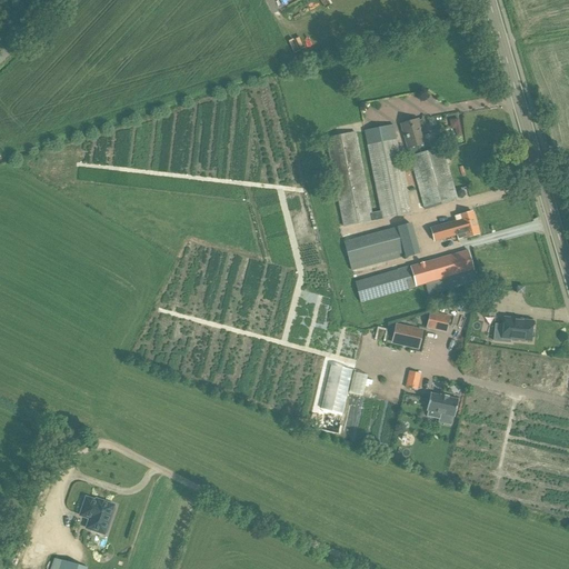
[(458,119),(449,121),(451,131),(456,130),(457,138),(462,137),(458,119)]
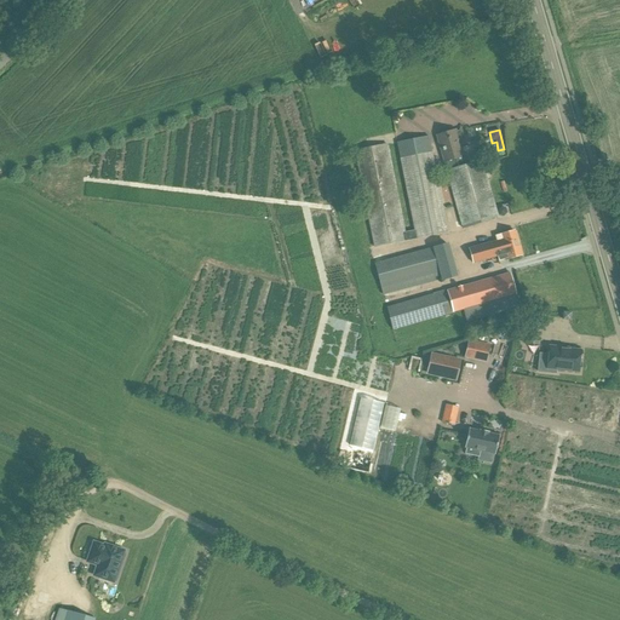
[(461,132),(457,133),(457,131),(437,137),(447,172),(472,165),(470,155),(464,156),(461,147),(466,145),(461,132)]
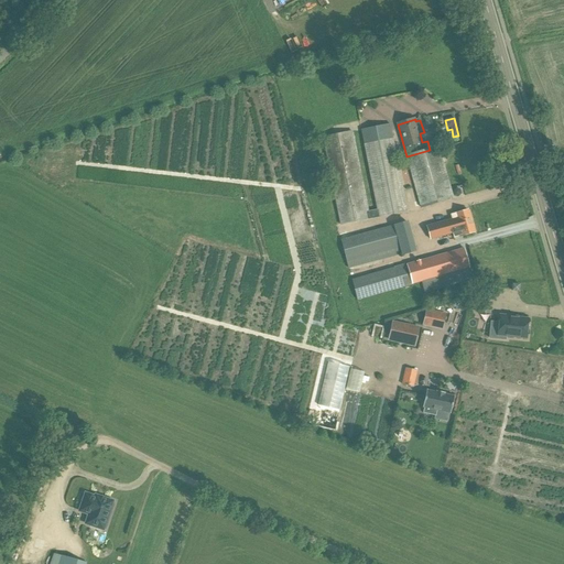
[(354,131),(323,138),(342,226),(409,213),(392,125),(360,130),(377,210),(369,212),(354,131)]
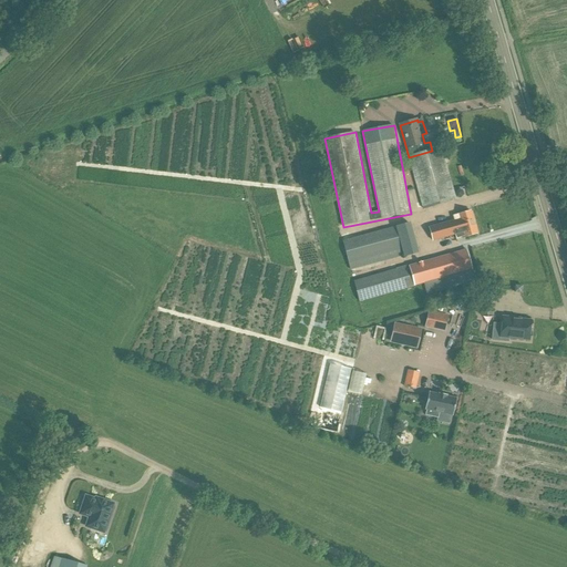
[(441,147),(432,151),(409,157),(424,209),(456,199),(441,147)]
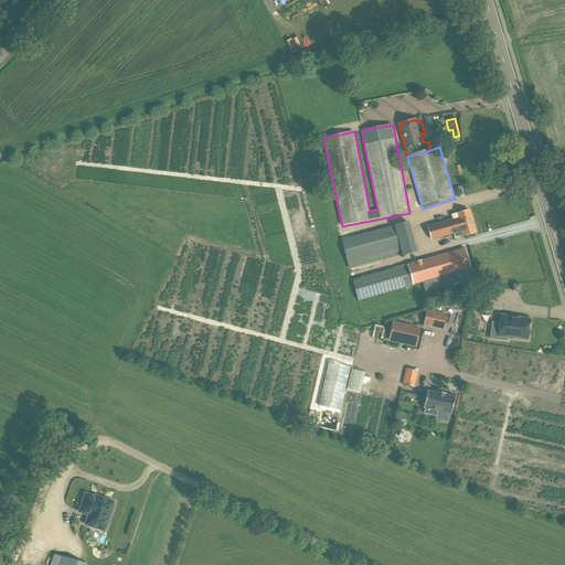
[(459,219),(428,227),(433,241),(455,234),(456,238),(464,236),(465,237),(477,233),(470,211),(458,214),(459,219)]
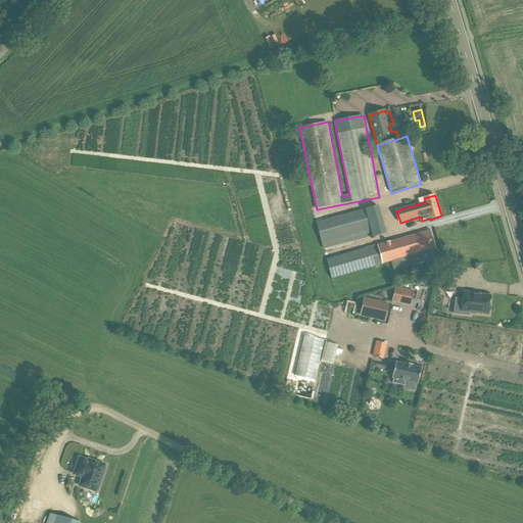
[(379,205),(317,223),(324,248),(373,236),(373,238),(387,234),(379,205)]
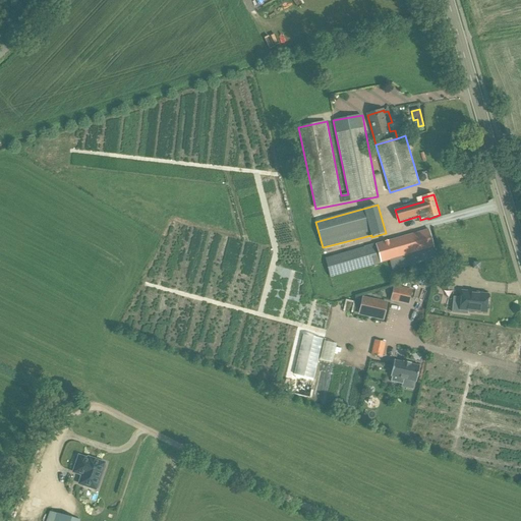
[(430,229),(326,258),(331,278),(390,262),(393,272),(438,258),(430,229)]
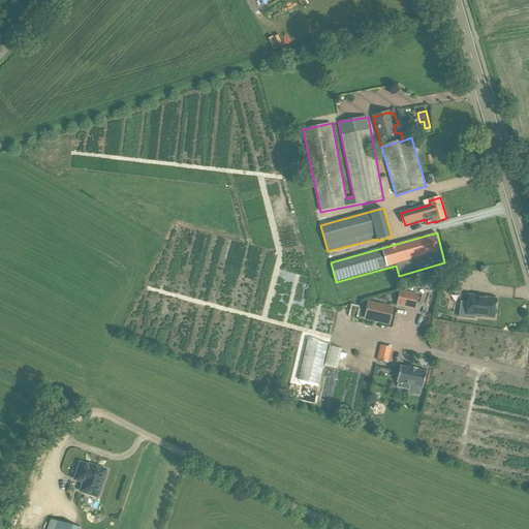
[(449,275),(448,292),(461,294),(463,276),(449,275)]
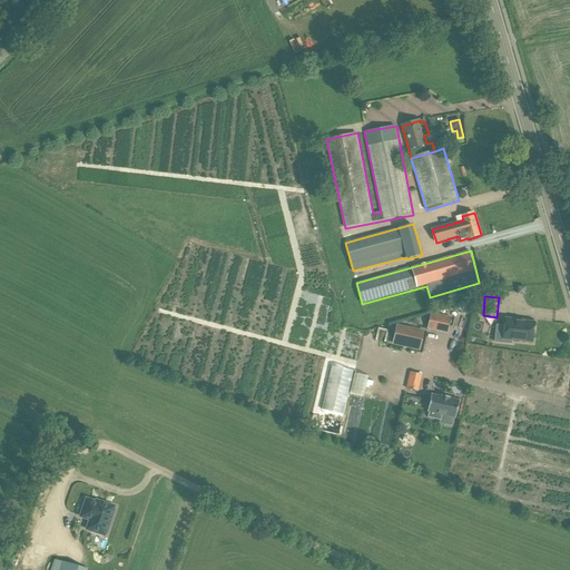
[(532,315),(548,316),(549,305),(532,305),(532,315)]
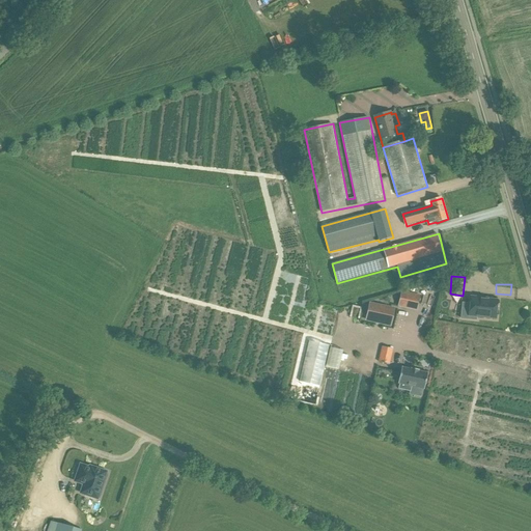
[(419,297),(401,292),(398,304),(417,308),(419,297)]
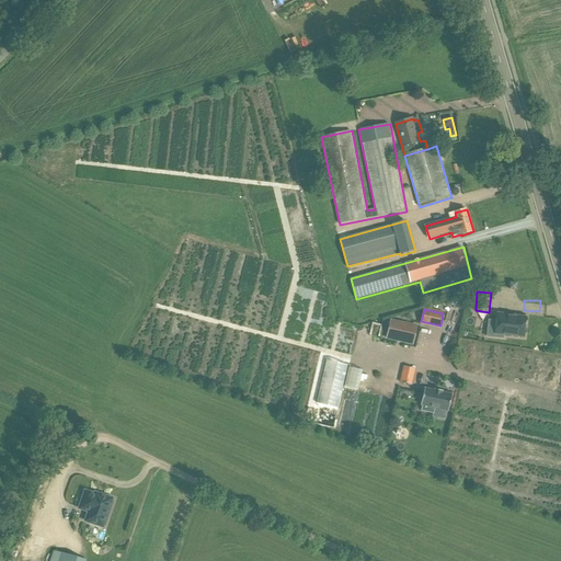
[(499,312),(495,332),(527,338),(530,317),(499,312)]
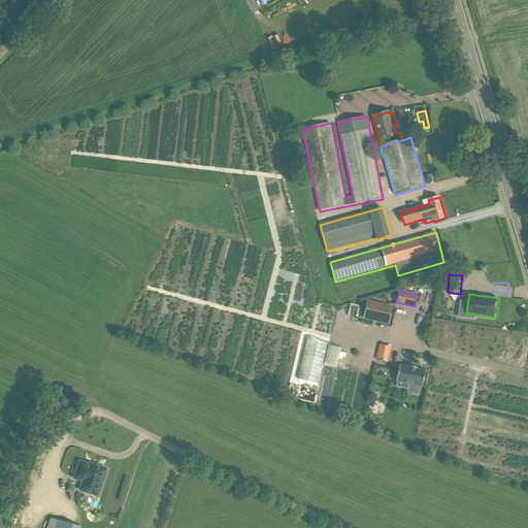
[(367,301),(364,316),(389,321),(392,307),(367,301)]
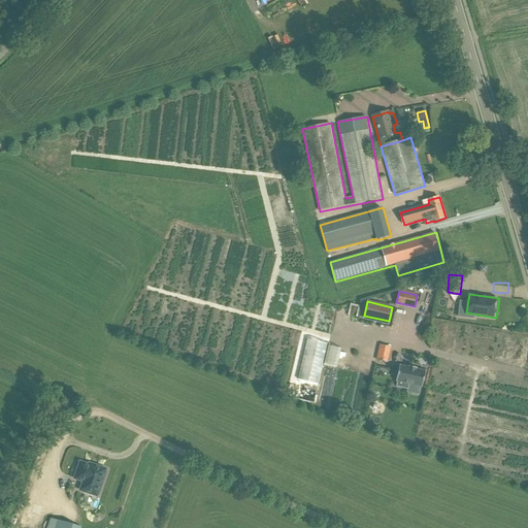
[(380,345),(376,359),(387,362),(390,348),(380,345)]
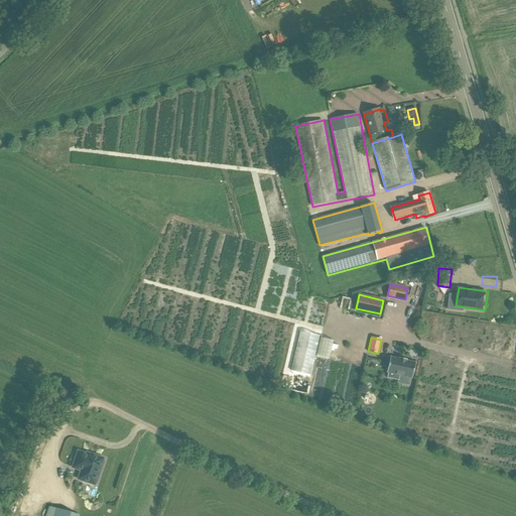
[(390,357),(387,373),(388,373),(387,378),(399,381),(400,376),(412,378),(415,363),(406,361),(406,360),(400,358),(399,359),(390,357)]
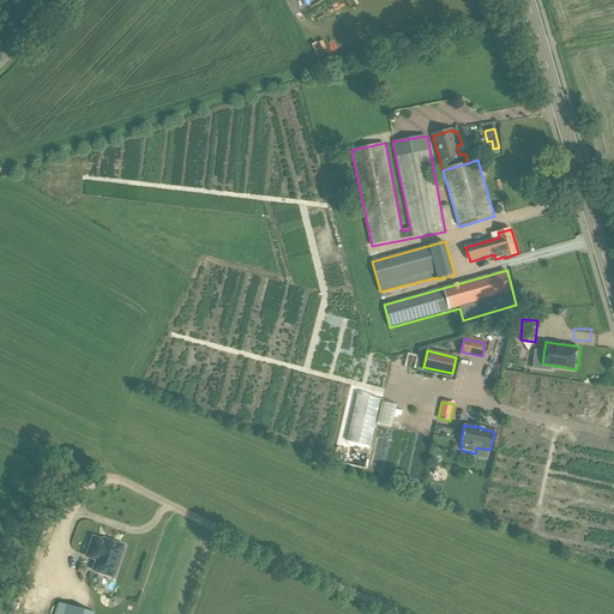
[(61,473),(55,485),(61,487),(67,475),(61,473)]
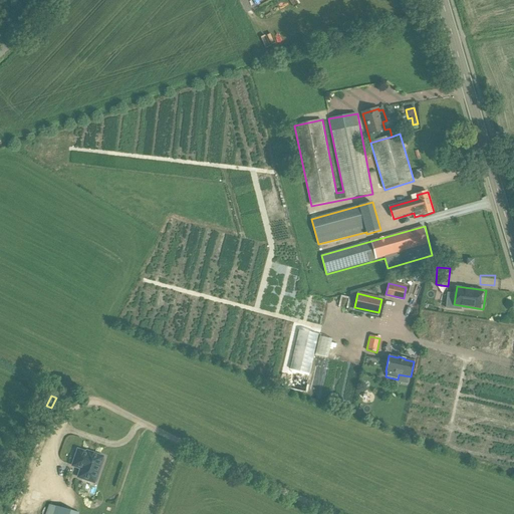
[(88,450),(91,442),(79,439),(77,447),(88,450)]
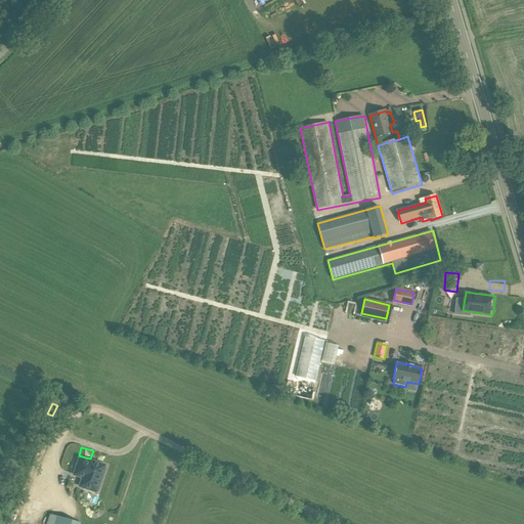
[(95,491),(104,466),(95,463),(94,464),(80,459),(75,475),(83,478),(80,486),(95,491)]
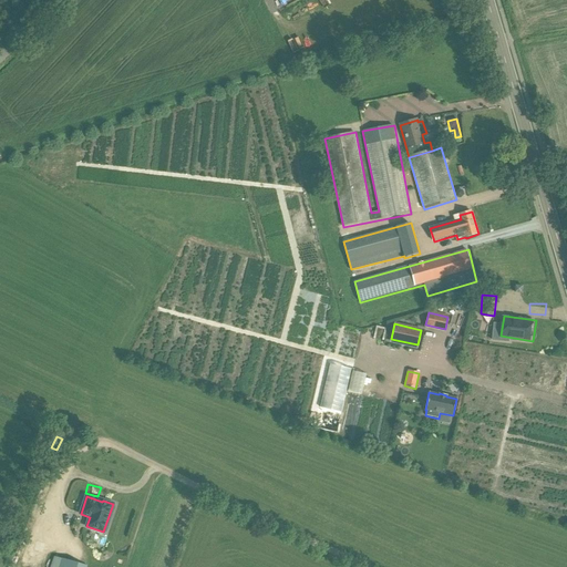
[(91,554),(90,566),(102,566),(102,554),(91,554)]
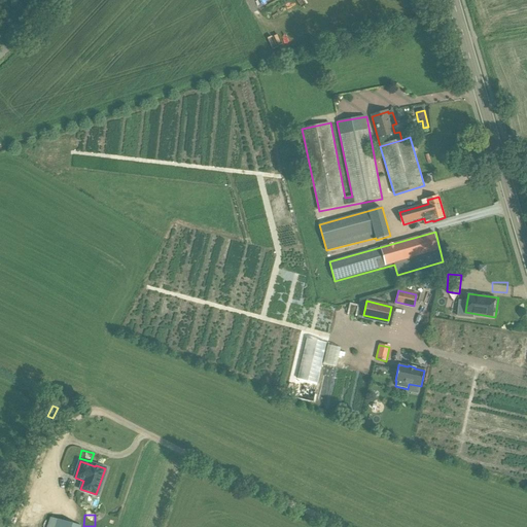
[(81,526),(82,526),(51,517),(47,526),(81,526)]
